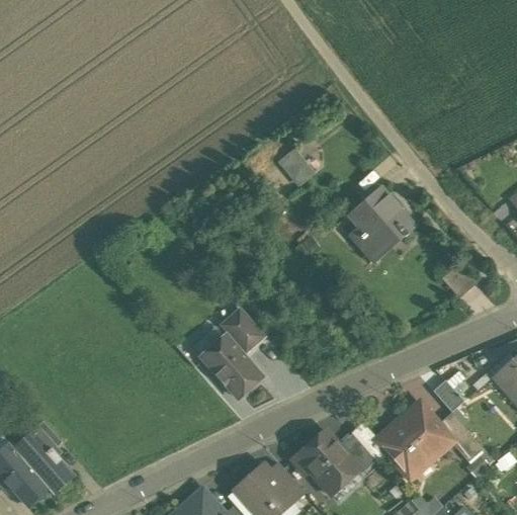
[(293,144),(276,159),(297,184),(315,170),(293,144)]
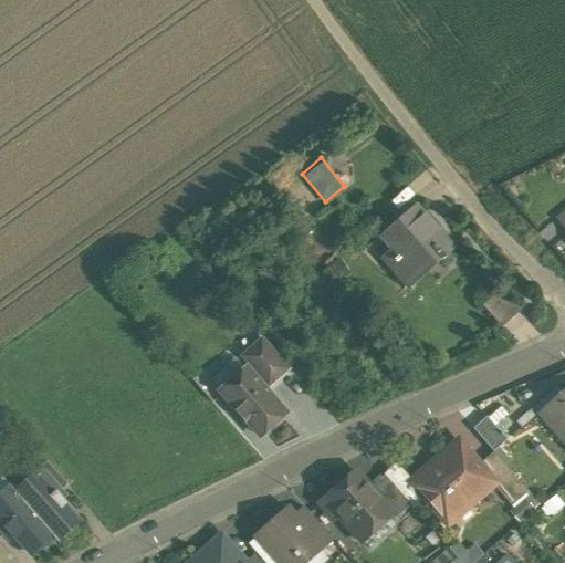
[(456,247),(417,201),(380,233),(399,254),(391,261),(394,262),(390,266),(403,280),(437,250),(442,258),(456,247)]
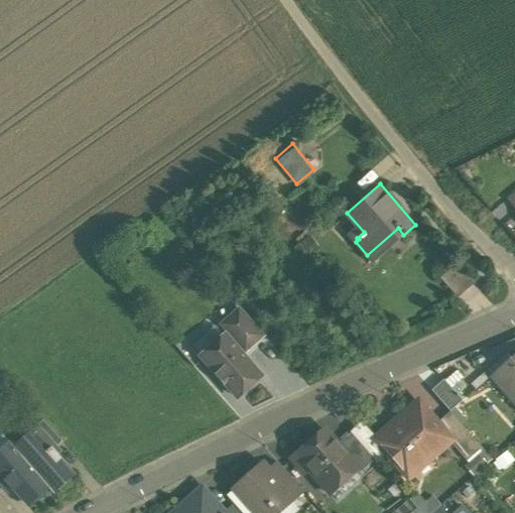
[(476,280),(459,260),(440,276),(458,296),(476,280)]
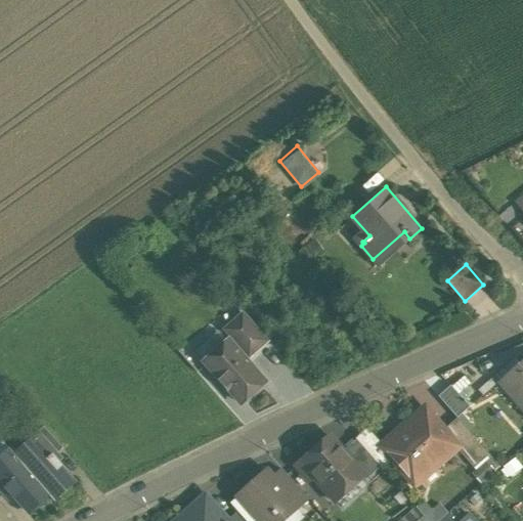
[(267,339),(244,311),(225,328),(249,355),(267,339)]
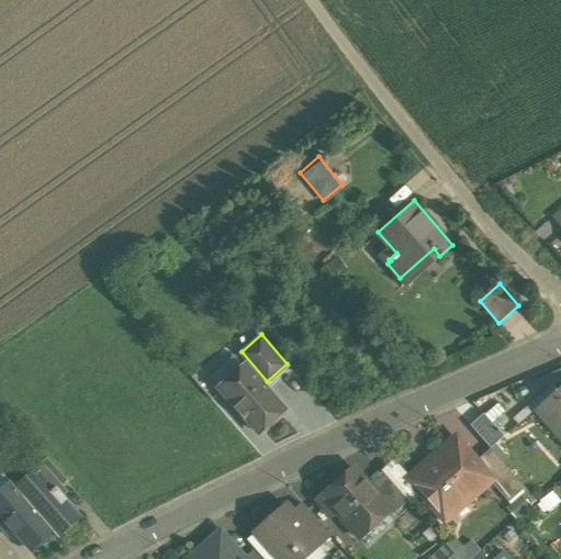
[(284,409),(250,370),(225,392),(259,431),(284,409)]
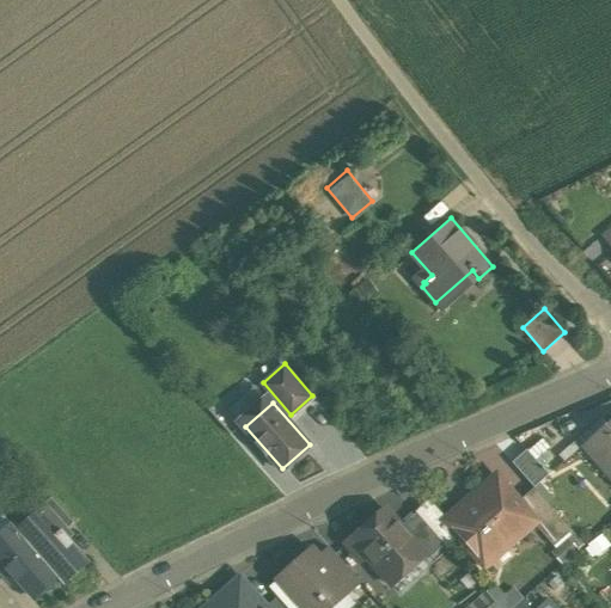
[(610,418),(582,443),(610,476),(610,418)]
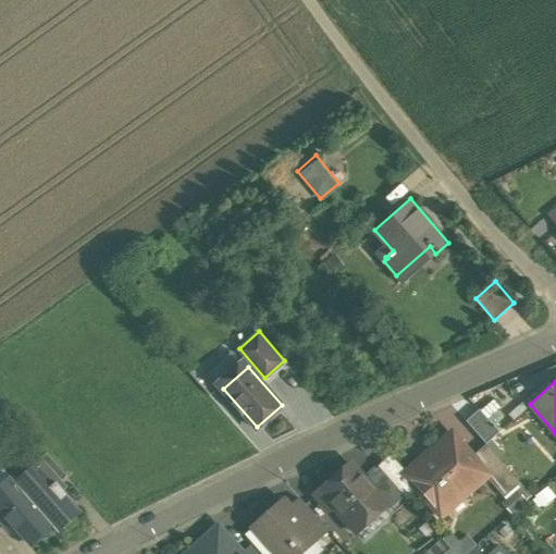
[(499,430),(480,407),(467,419),(486,442),(499,430)]
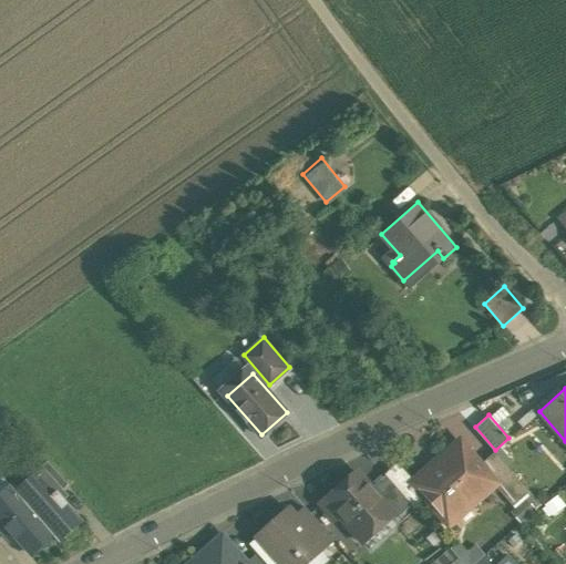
[(436,461),(412,483),(445,521),(470,499),(473,503),(495,484),(498,481),(482,461),(474,452),(471,455),(456,440),(434,460),(436,461)]
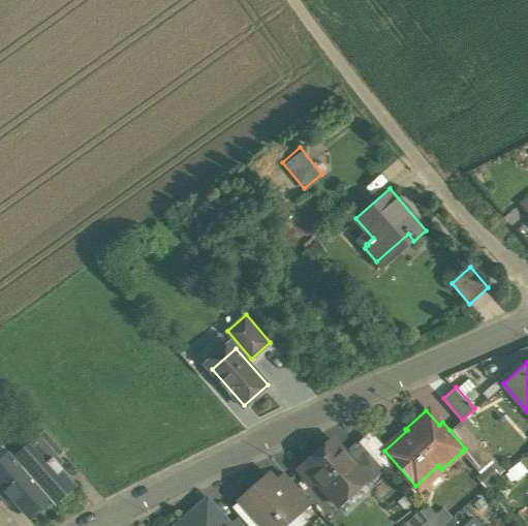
[(462,420),(449,430),(465,449),(462,452),(478,470),(494,457),(462,420)]
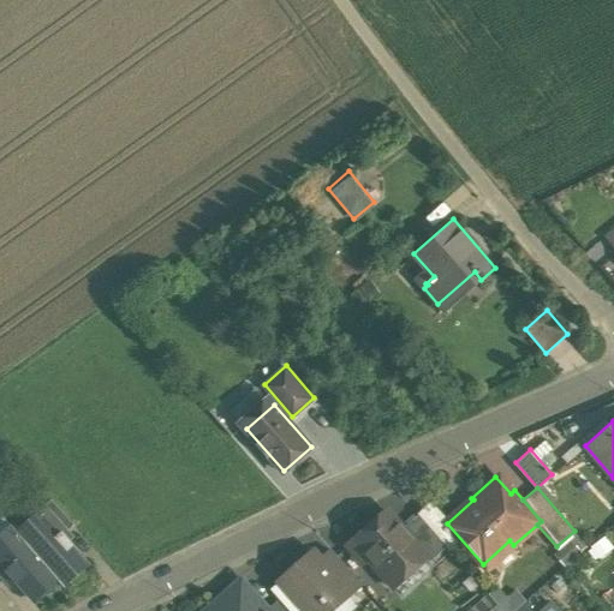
[(75,523),(52,498),(40,508),(45,514),(46,513),(64,533),(75,523)]
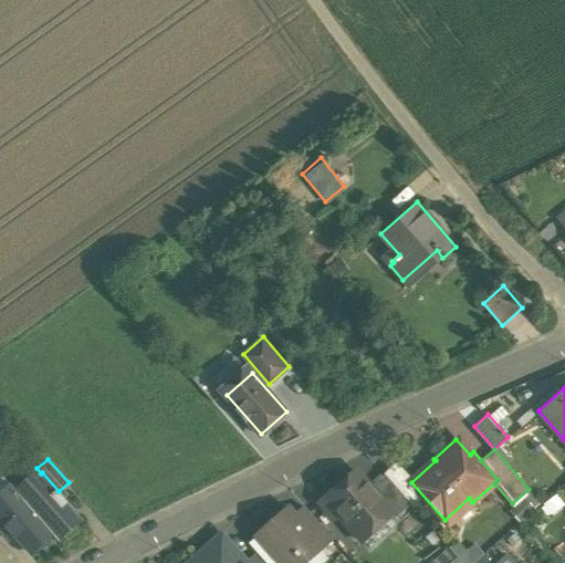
[(357,469),(321,502),(334,517),(338,512),(357,534),(373,521),(374,522),(389,509),(391,508),(372,485),(357,469)]
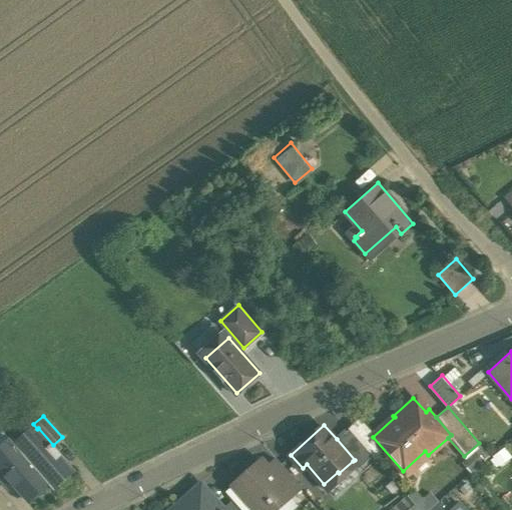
[(53,445),(38,428),(37,429),(18,447),(13,441),(13,442),(50,484),(71,466),(53,445)]
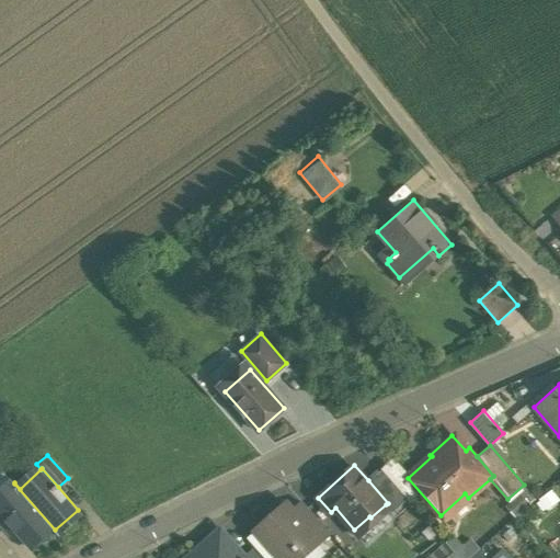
[(408,498),(381,468),(368,480),(388,503),(386,504),(392,512),(408,498)]
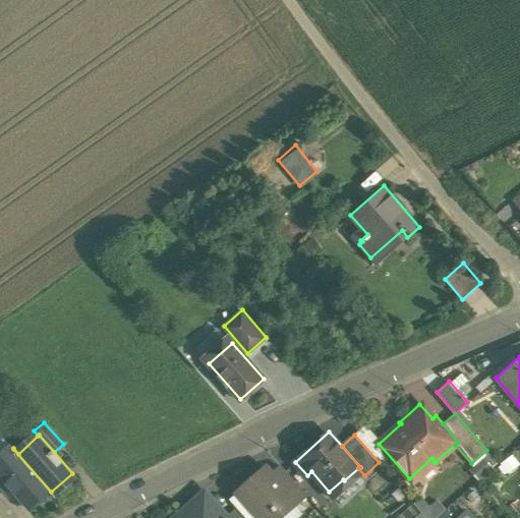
[(51,492),(13,449),(0,459),(0,476),(6,484),(25,506),(46,486),(51,493),(51,492)]
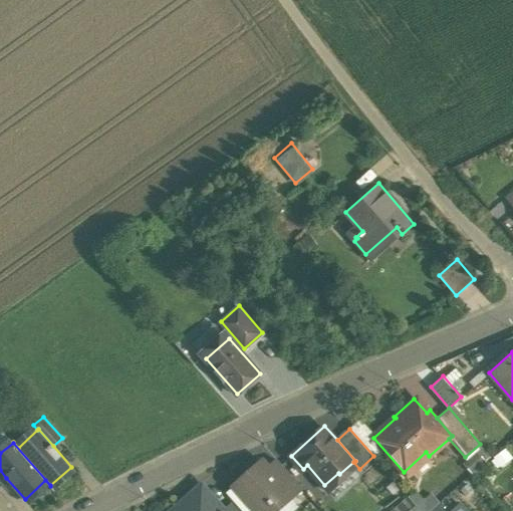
[(302,486),(278,459),(267,468),(291,496),(302,486)]
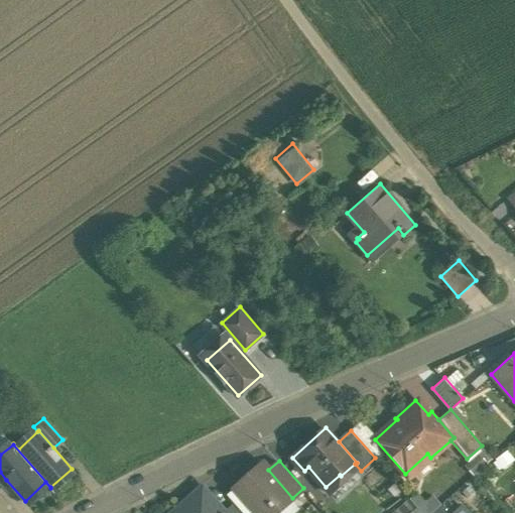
[(262,463),(236,486),(260,512),(269,505),(271,507),(274,505),(278,510),(292,498),(268,470),(262,463)]
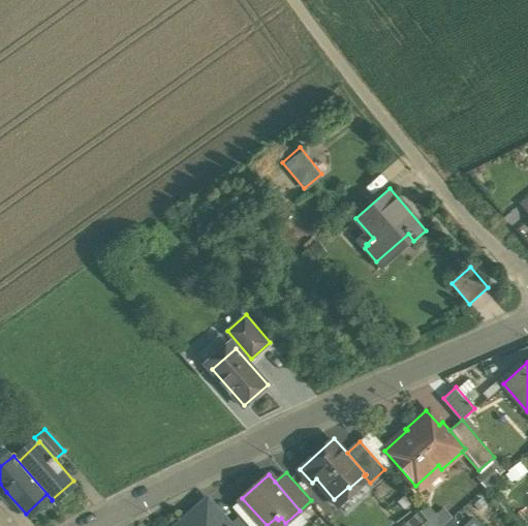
[(208,499),(176,525),(230,525),(231,525),(208,499)]
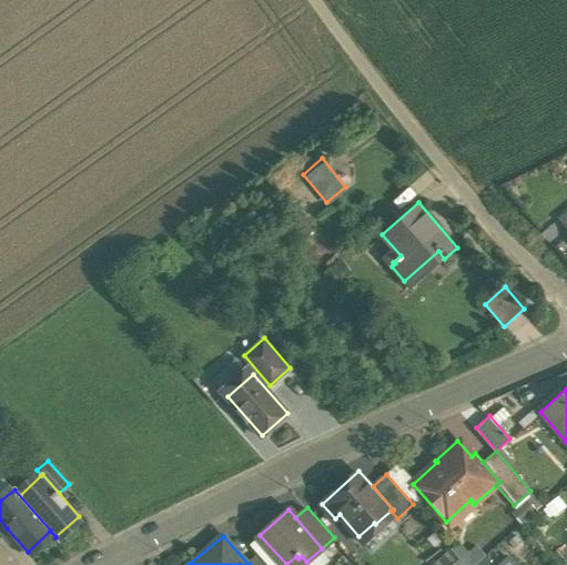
[(489,564),(520,564),(508,550),(489,564)]
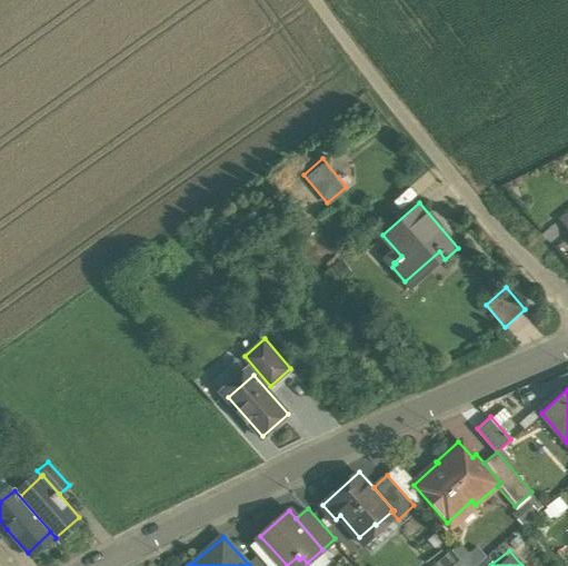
[(269,565),(260,556),(249,565),(248,565),(269,565)]
